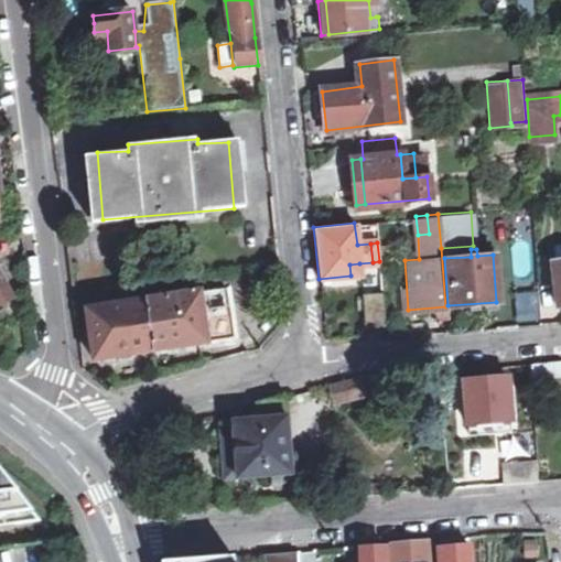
[(560,259),(551,260),(557,304),(560,303),(560,259)]
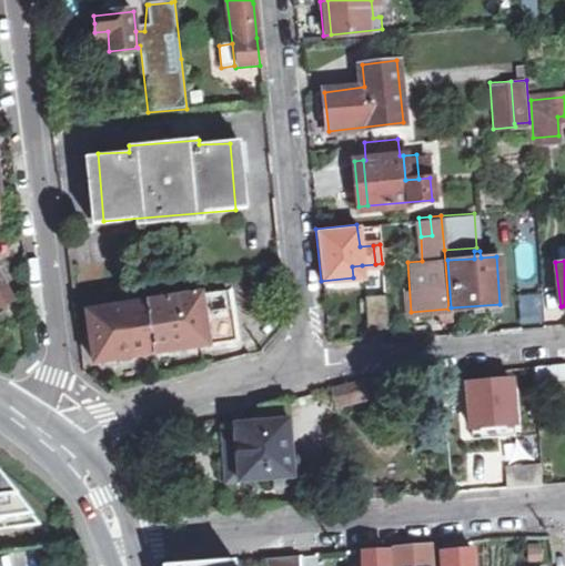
[(399,313),(411,312),(407,262),(394,263),(399,313)]
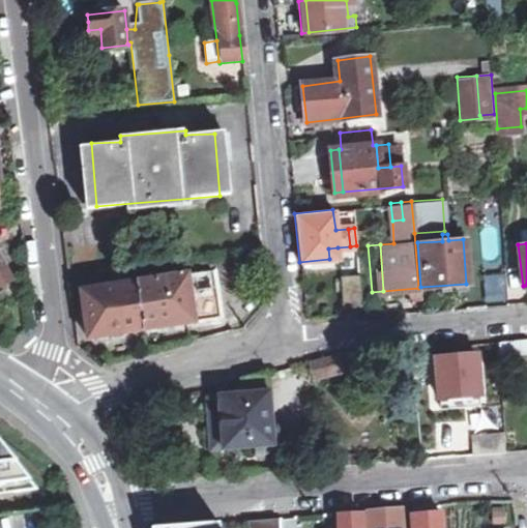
[(338,247),(328,248),(329,259),(339,258),(338,247)]
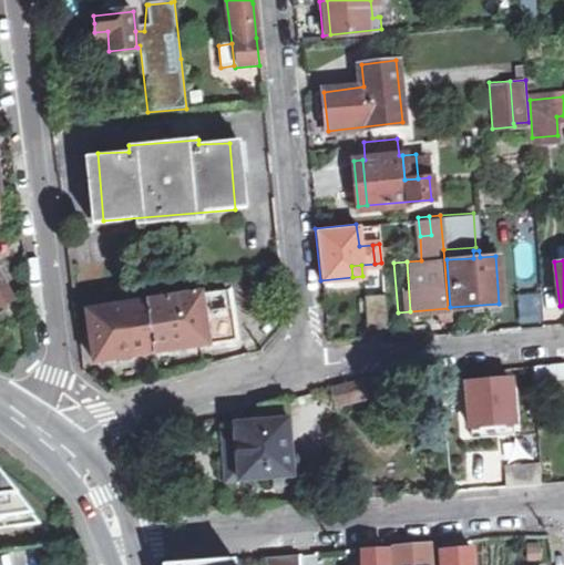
[(196,281),(196,294),(232,288),(231,276),(196,281)]
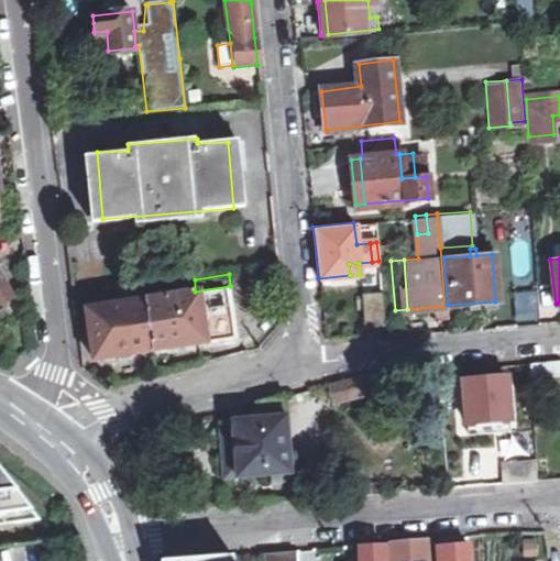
[(230,286),(195,292),(85,306),(94,355),(234,336),(230,286)]
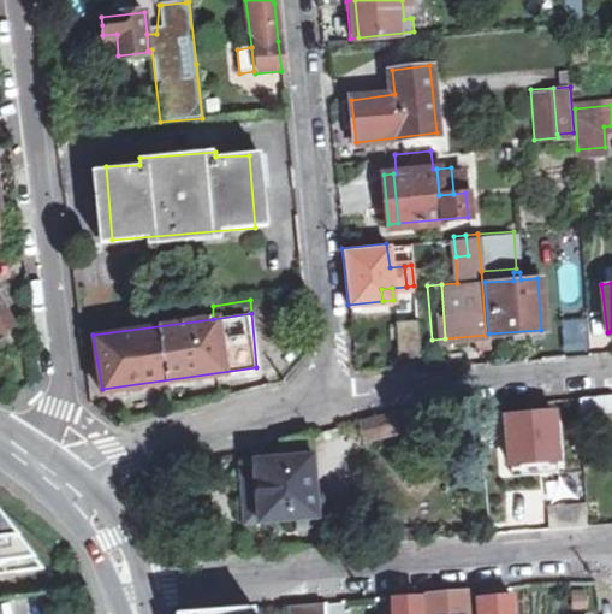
[(417,318),(396,319),(398,355),(420,353),(417,318)]
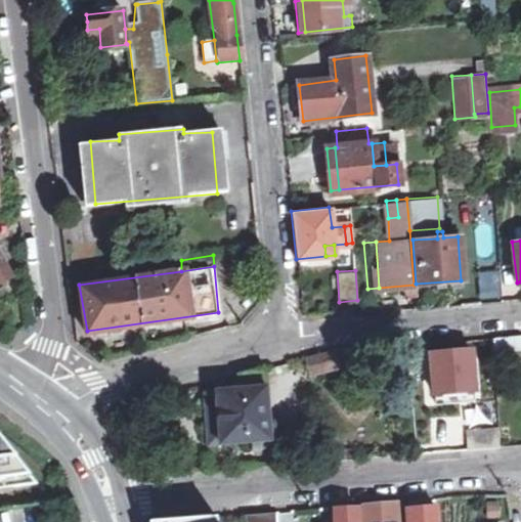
[(477,271),(478,298),(498,297),(497,270),(477,271)]
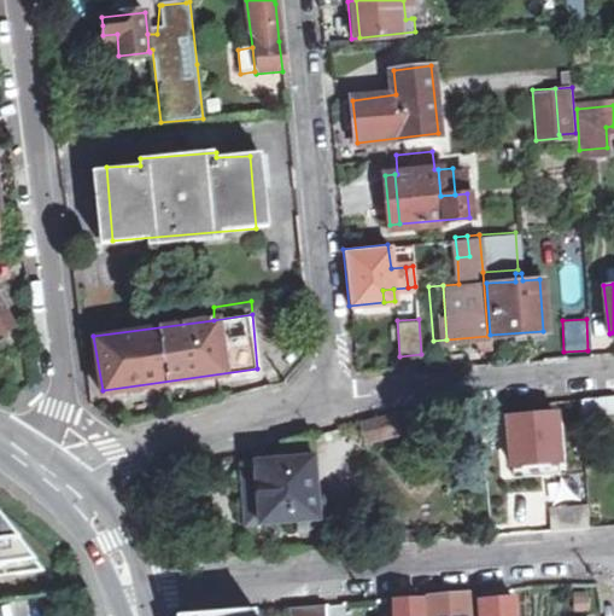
[(579,400),(580,414),(592,413),(613,412),(613,396),(579,400)]
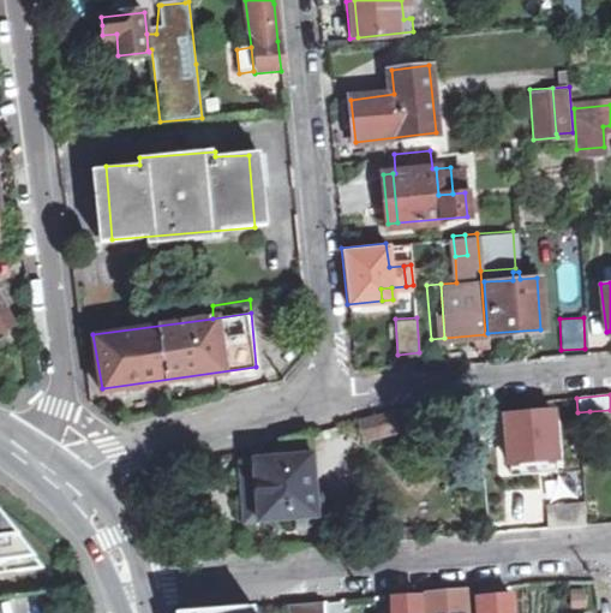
[(402,409),(357,421),(363,444),(407,433),(402,409)]
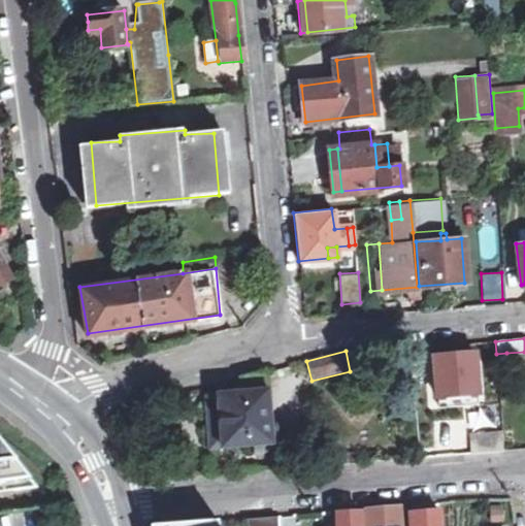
[(485,400),(482,352),(432,356),(436,403),(485,400)]
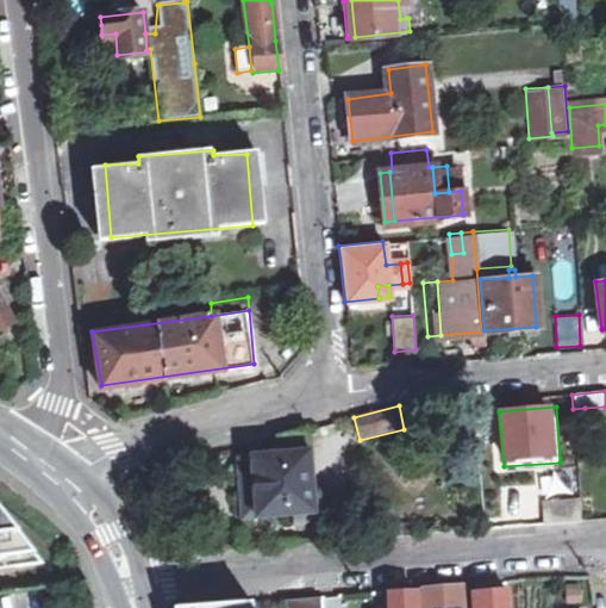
[(587,429),(585,408),(573,409),(574,430),(587,429)]
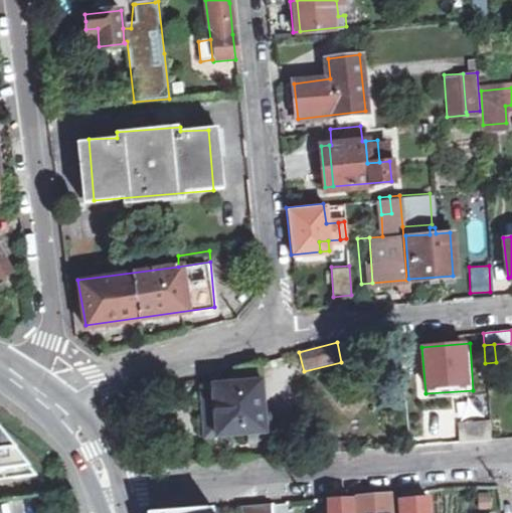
[(263,434),(258,362),(233,368),(235,383),(200,387),(203,439),(263,434)]
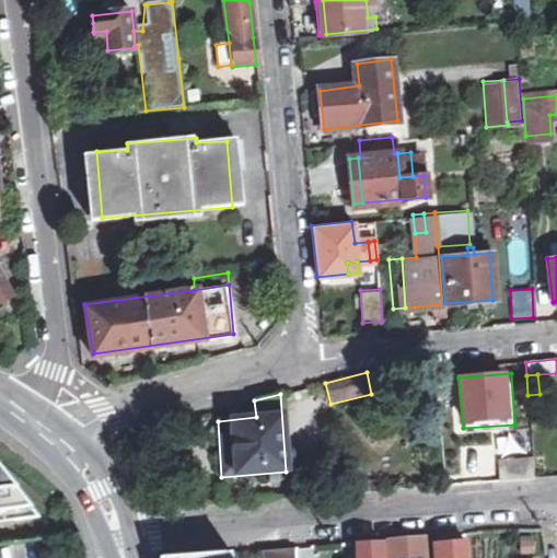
[(0,500),(31,492),(28,473),(0,454),(0,500)]
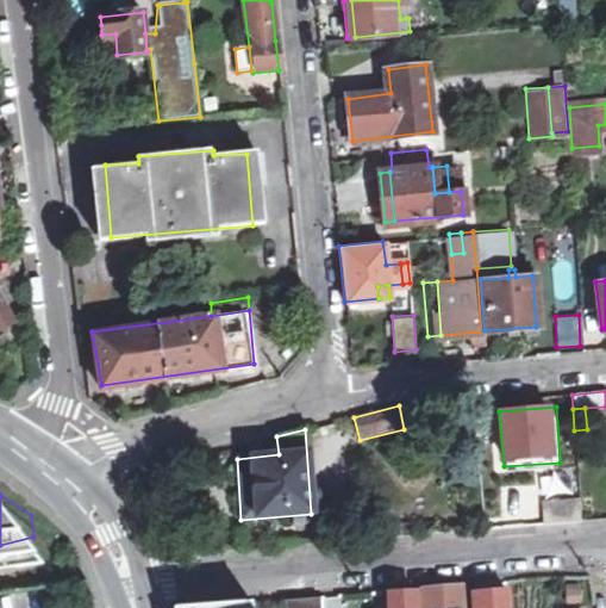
[(542,501),(543,523),(580,520),(579,497),(542,501)]
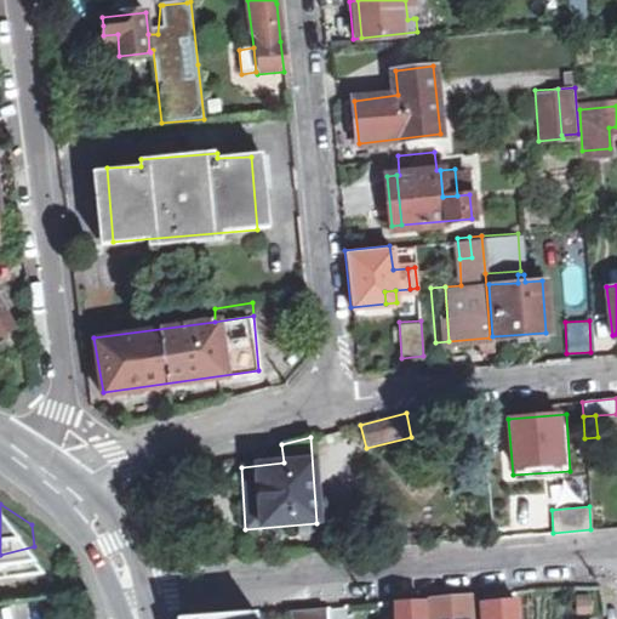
[(468,618),(467,598),(444,601),(429,602),(429,618),(468,618)]
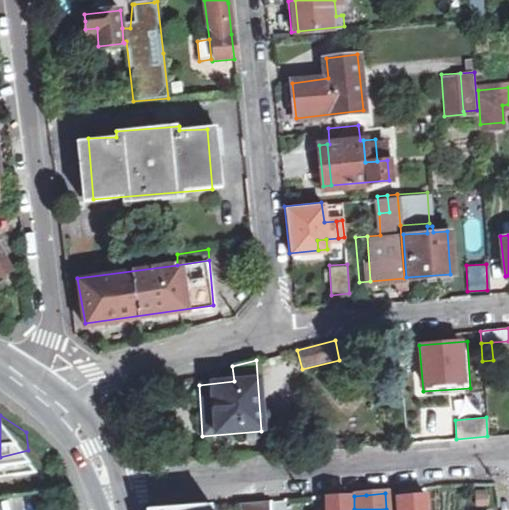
[(398,497),(398,509),(425,509),(424,495),(407,496),(398,497)]
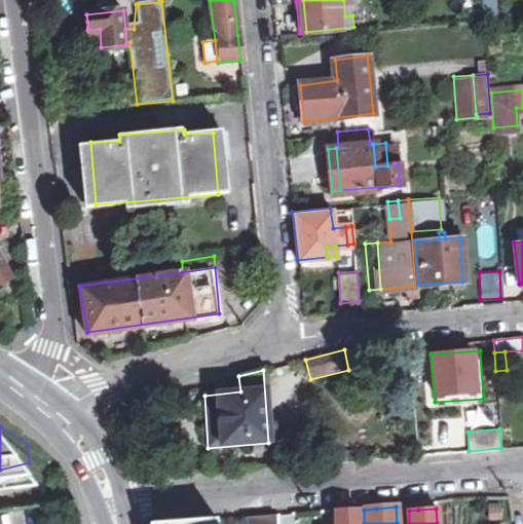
[(357,523),(357,512),(334,514),(333,523),(357,523)]
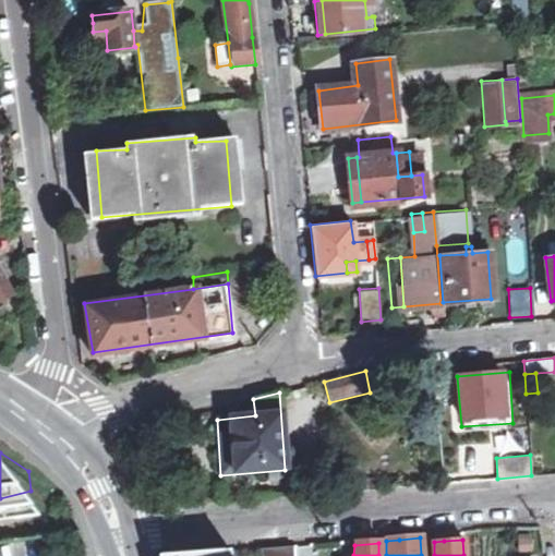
[(233,555),(232,545),(154,553),(154,555),(233,555)]
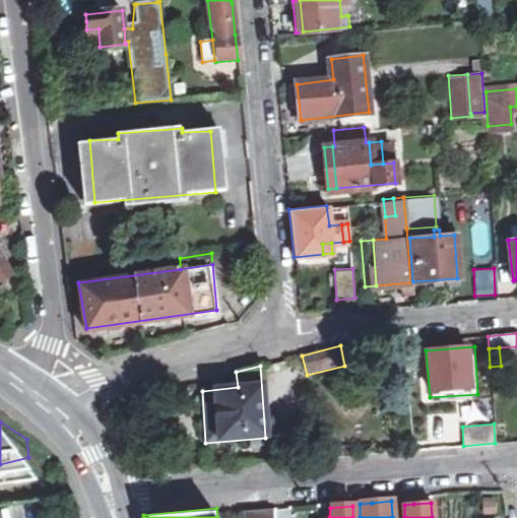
[(271,517),(271,508),(239,511),(241,517),(271,517)]
